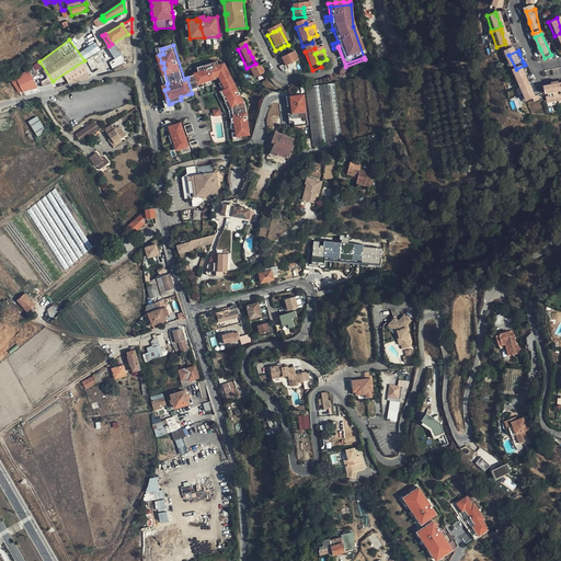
[(289,57),(286,59),(281,61),(285,70),(301,63),(297,54),(289,57)]
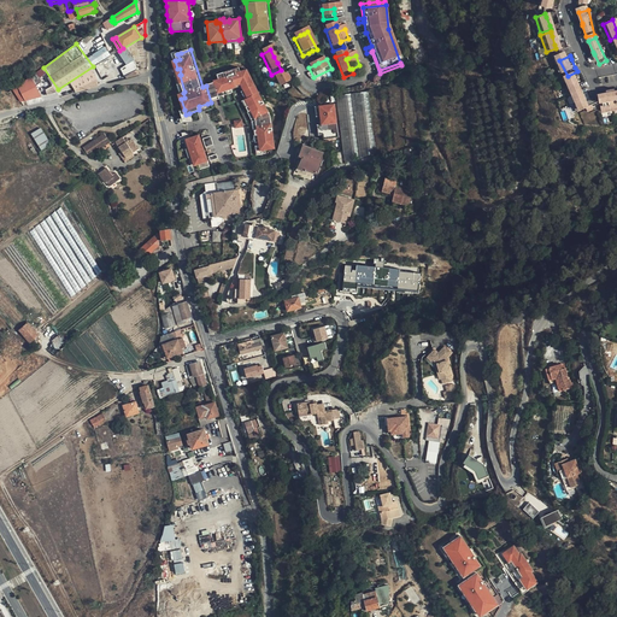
[(101,78),(94,69),(81,76),(87,87),(97,83),(101,81),(103,81),(103,80),(101,78)]
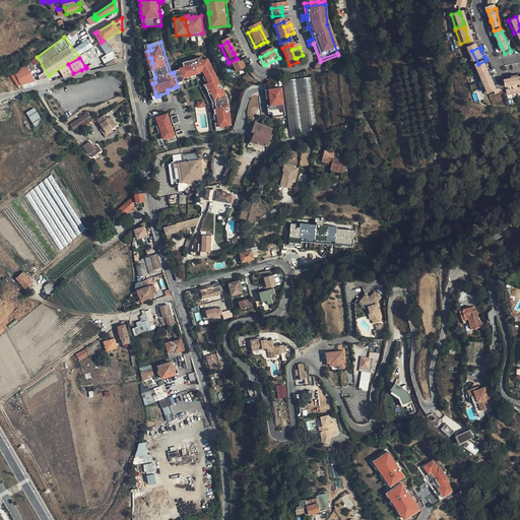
[(181,68),(181,70),(184,79),(196,75),(196,74),(200,73),(199,72),(205,70),(208,77),(207,77),(211,83),(208,85),(211,90),(209,91),(211,95),(213,94),(217,103),(231,99),(216,72),(209,60),(204,61),(202,58),(184,63),(186,67),(181,68)]
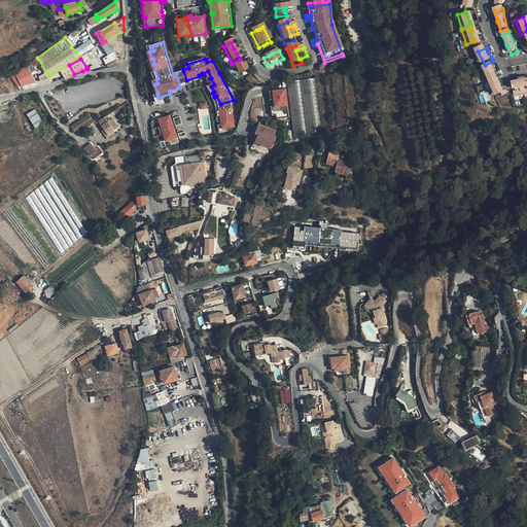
[(239,77),(246,73),(243,68),(242,65),(234,68),(239,77)]
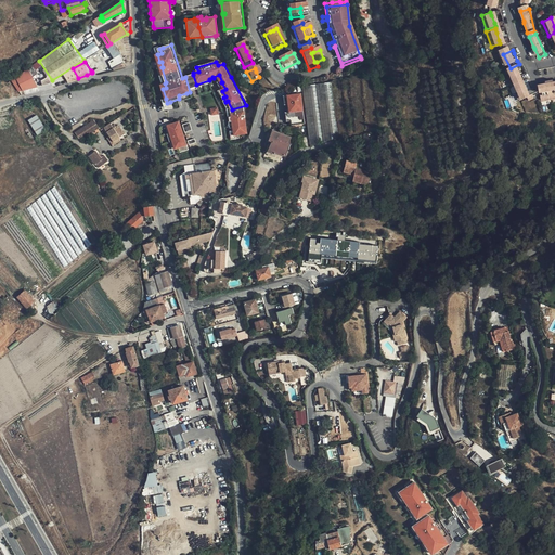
[(521,68),(512,73),(519,87),(528,82),(527,79),(523,72),(521,68)]
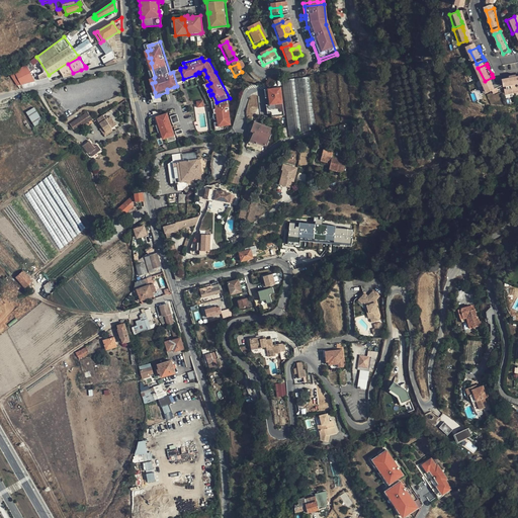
[(26,65),(13,74),(20,82),(36,78),(26,65)]
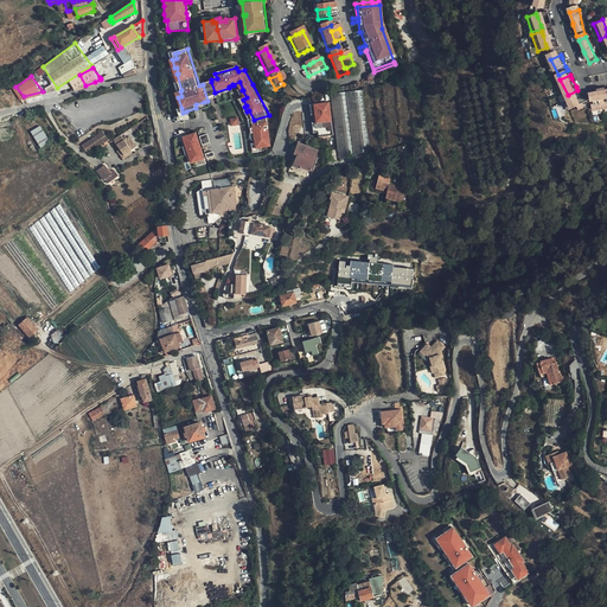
[(211,82),(203,84),(208,101),(217,98),(215,93),(211,82)]
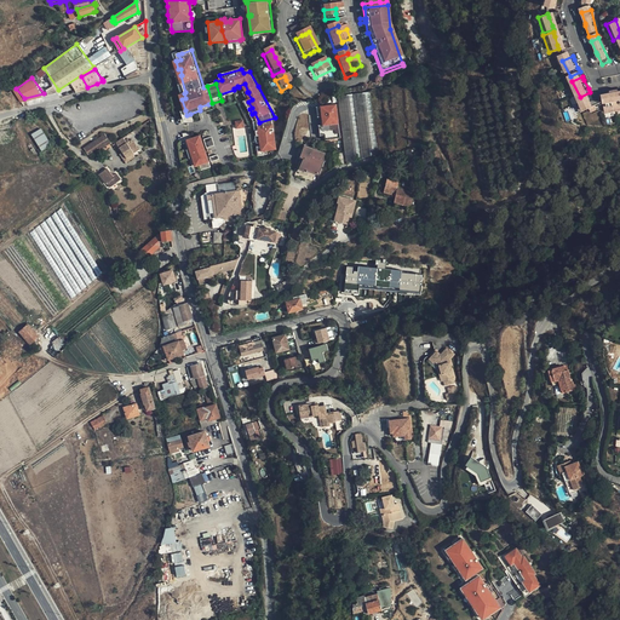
[(619,92),(606,96),(607,104),(608,104),(610,114),(619,112),(619,92)]
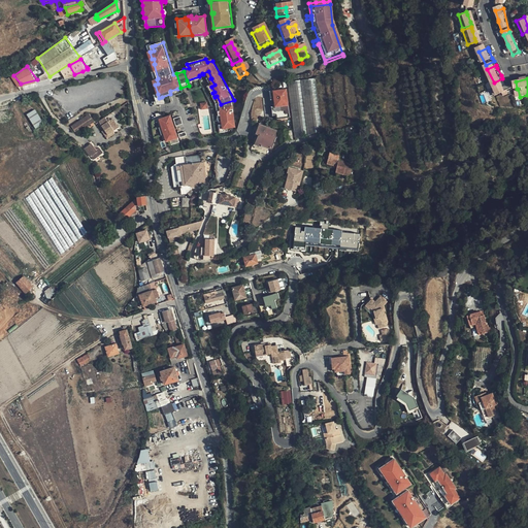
[(505,84),(503,80),(495,85),(501,98),(509,94),(508,90),(505,84)]
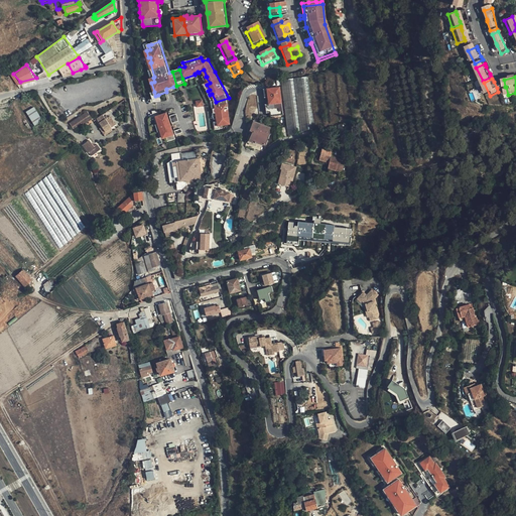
[(210,90),(207,85),(204,86),(213,103),(216,102),(212,94),(210,95),(208,91),(210,90)]
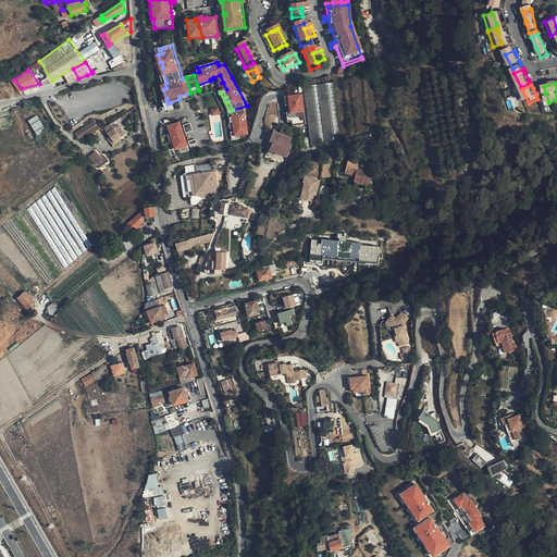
[(306,95),(292,96),(293,106),(293,110),(308,108),(306,95)]
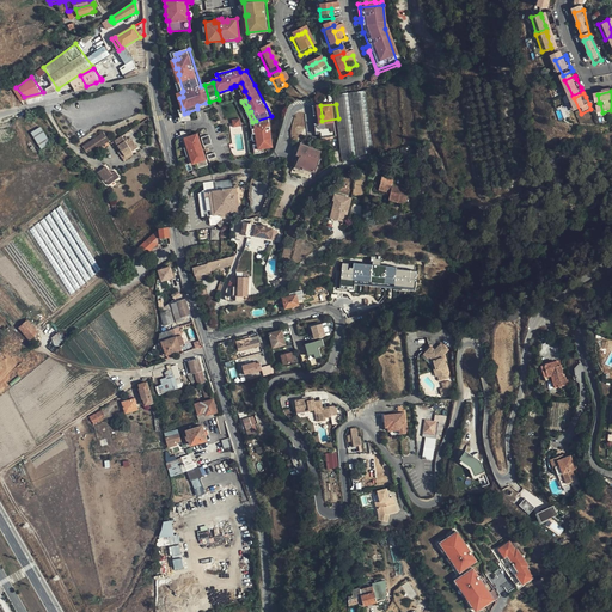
[(338,122),(323,124),(324,134),(325,139),(341,138),(338,122)]
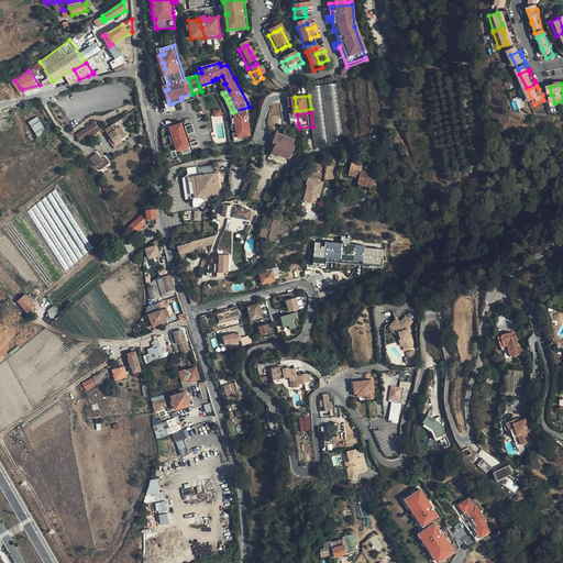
[(253,136),(250,114),(236,116),(236,120),(235,120),(235,124),(238,124),(239,131),(239,133),(240,139),(244,138),(253,136)]
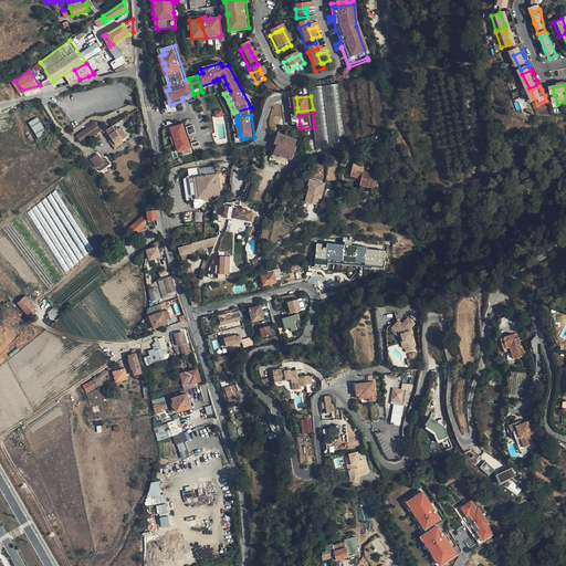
[(39,116),(29,122),(39,137),(48,133),(39,116)]
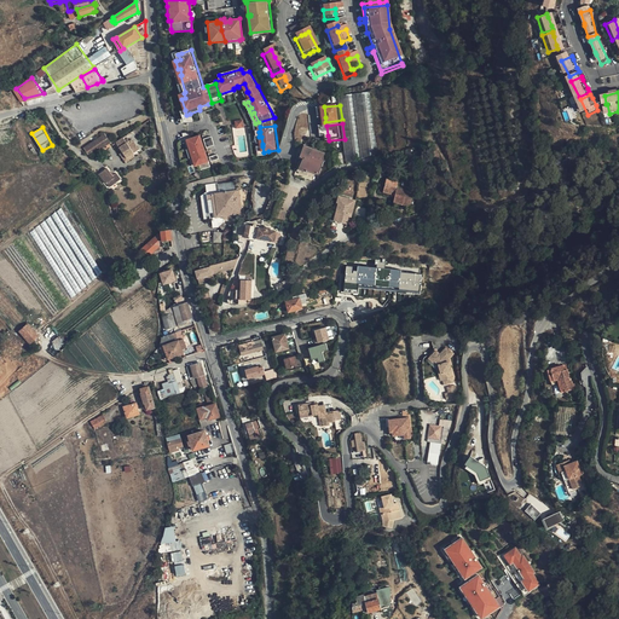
[(201,136),(191,138),(187,139),(190,148),(189,148),(191,157),(192,157),(195,166),(198,165),(200,171),(208,168),(206,154),(203,155),(201,146),(203,145),(201,136)]
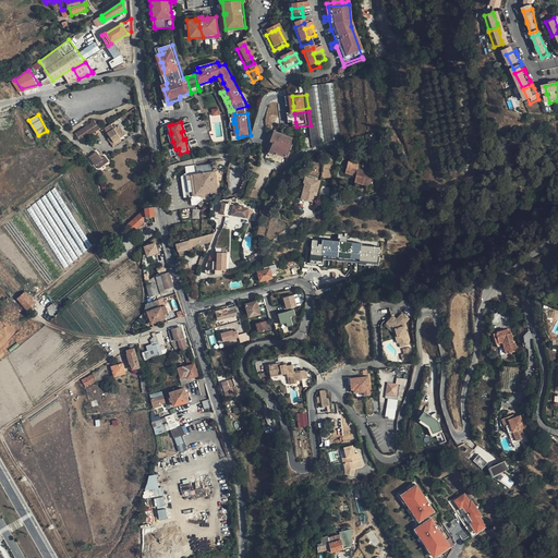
[(111,124),(105,129),(108,133),(111,137),(113,142),(125,134),(119,125),(117,128),(116,126),(114,125),(113,126),(111,124)]
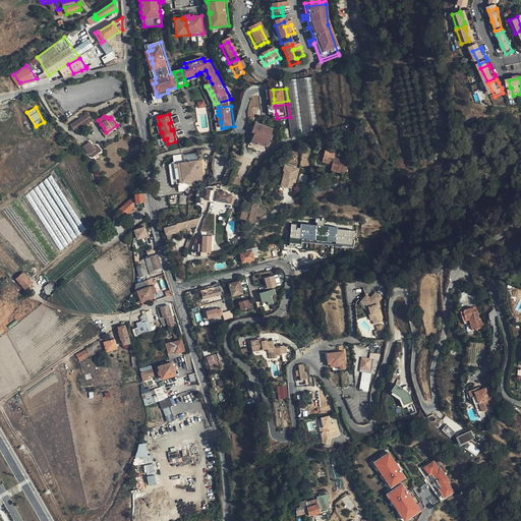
[(178,116),(172,118),(173,125),(180,124),(178,116)]
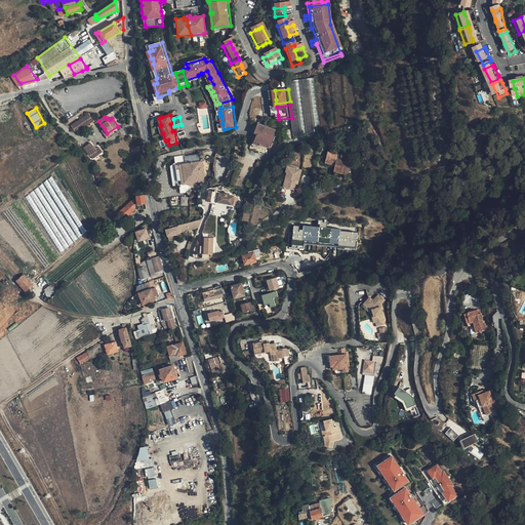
[(224,129),(223,124),(219,125),(220,132),(229,131),(228,128),(224,129)]
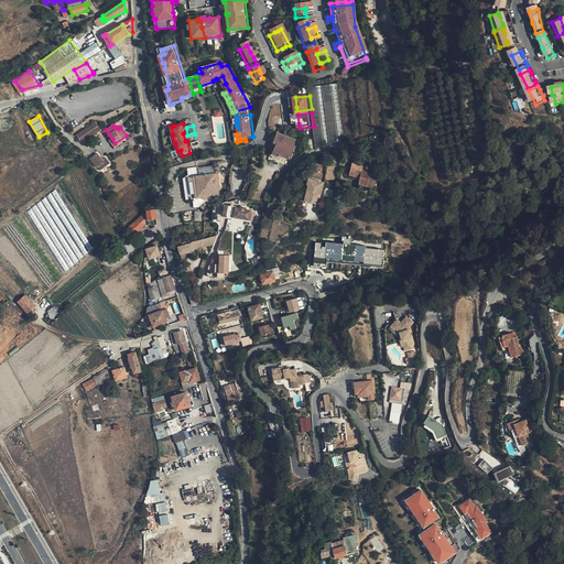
[(275,141),(278,143),(285,147),(281,154),(290,158),(294,148),(291,145),(293,141),(278,134),(275,141)]
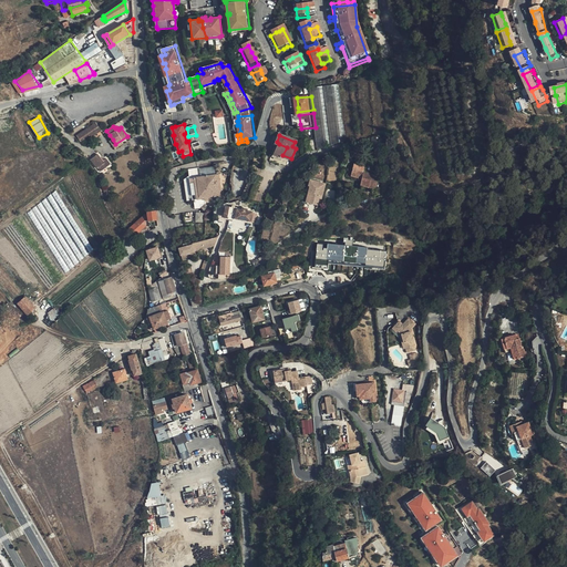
[(275,154),(279,144),(277,142),(269,158),(289,167),(300,144),(295,142),(292,146),(296,148),(291,158),(282,155),(282,156),(275,154)]
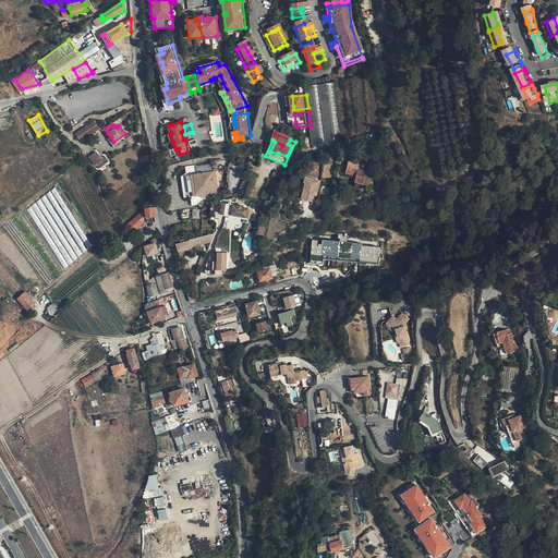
[(282,145),(275,142),(270,152),(278,154),(278,153),(282,145)]
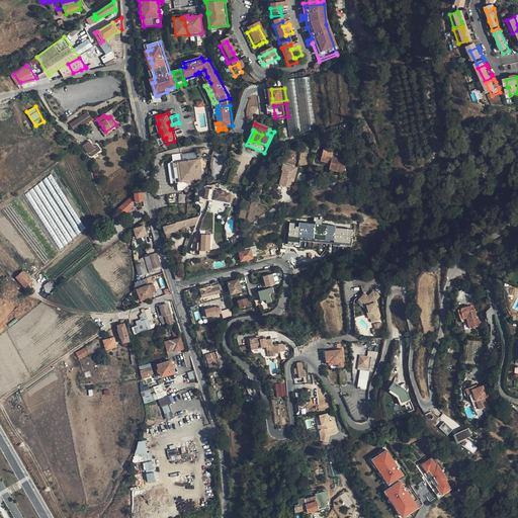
[(98,144),(95,146),(90,140),(83,146),(92,157),(102,149),(98,144)]
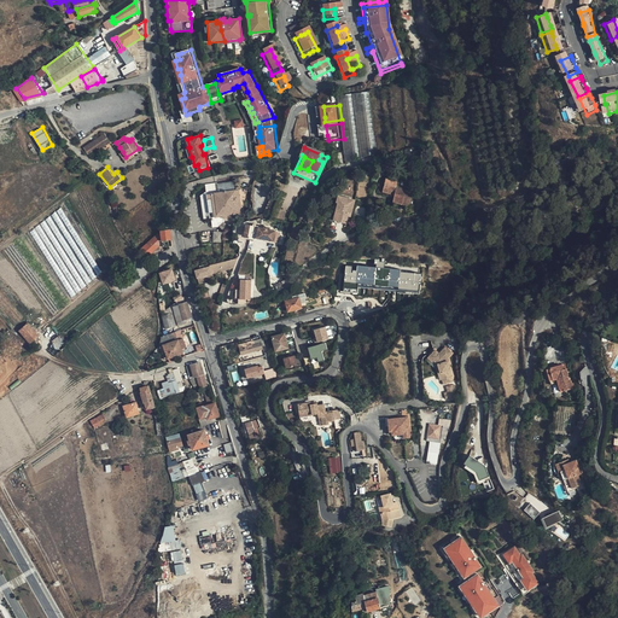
[(396,193),(395,199),(394,202),(404,204),(408,190),(400,187),(397,187),(400,181),(386,178),(383,192),(392,194),(394,193),(396,193)]
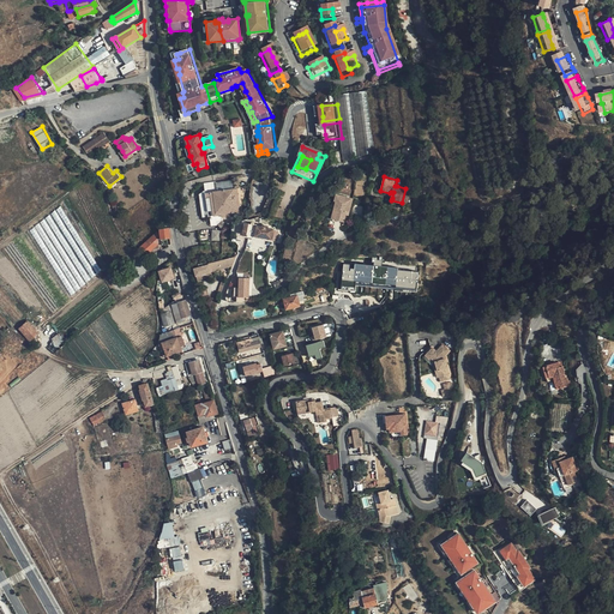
[(226,188),(212,190),(215,205),(216,205),(217,206),(228,205),(226,188)]
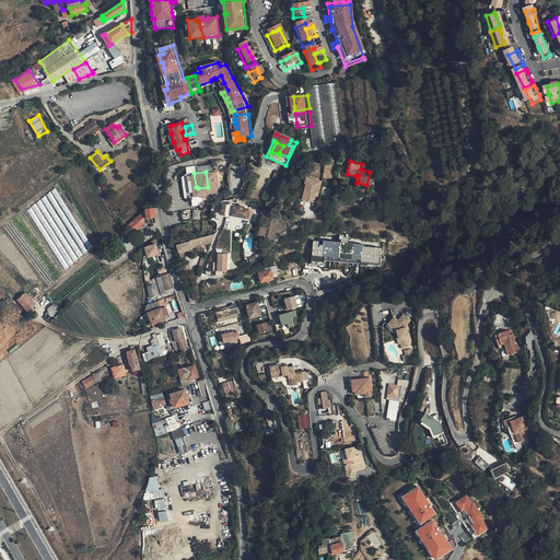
[(209,190),(208,187),(198,188),(197,187),(196,187),(194,173),(186,175),(189,194),(194,194),(195,195),(209,193),(209,190)]
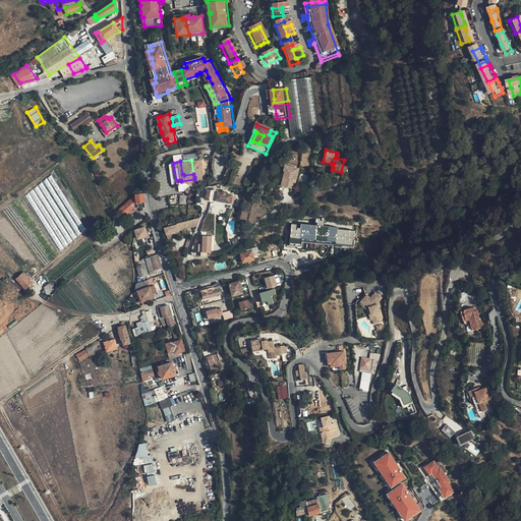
[(284,173),(283,177),(286,178),(284,187),(293,189),(296,172),(284,169),(283,172),(284,173)]
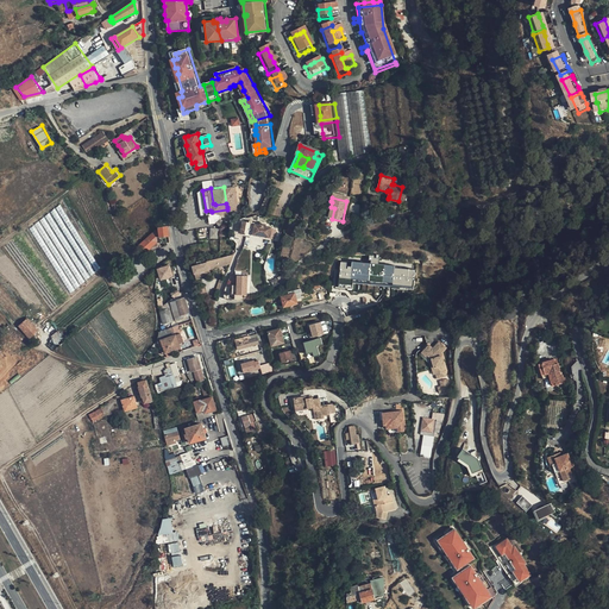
[(257,223),(243,220),(240,232),(255,236),(257,223)]
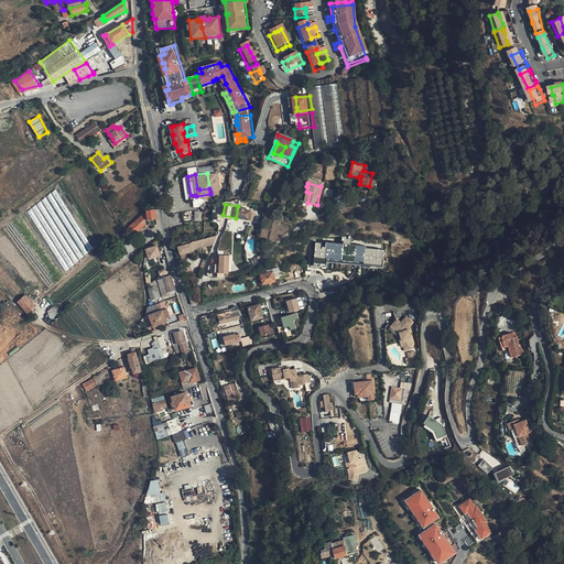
[(148,220),(151,220),(152,226),(158,225),(154,209),(145,212),(145,213),(143,214),(131,226),(137,231),(144,225),(145,223),(145,220),(148,220)]
